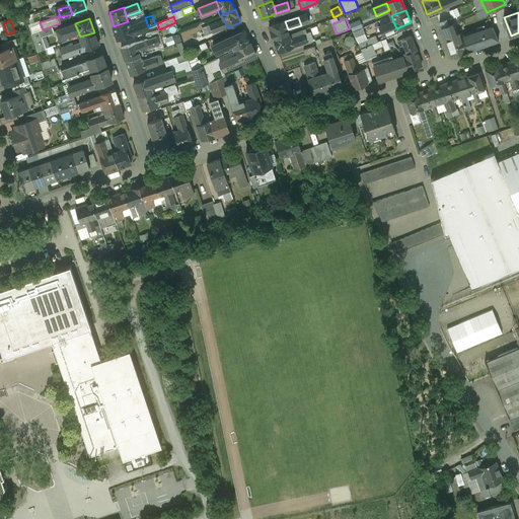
[(224,20),(210,25),(213,33),(227,27),(224,20)]
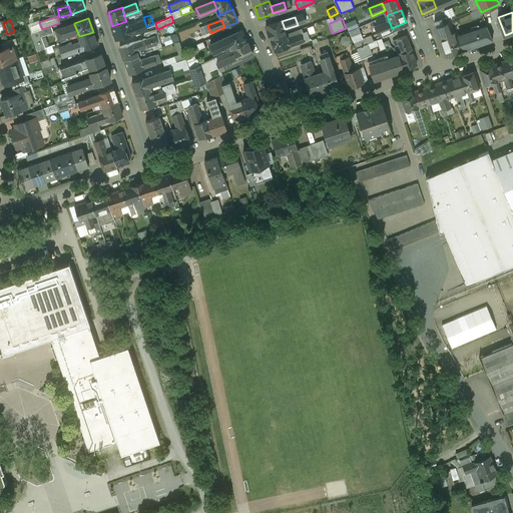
[(126,21),(112,26),(116,38),(131,33),(128,25),(126,21)]
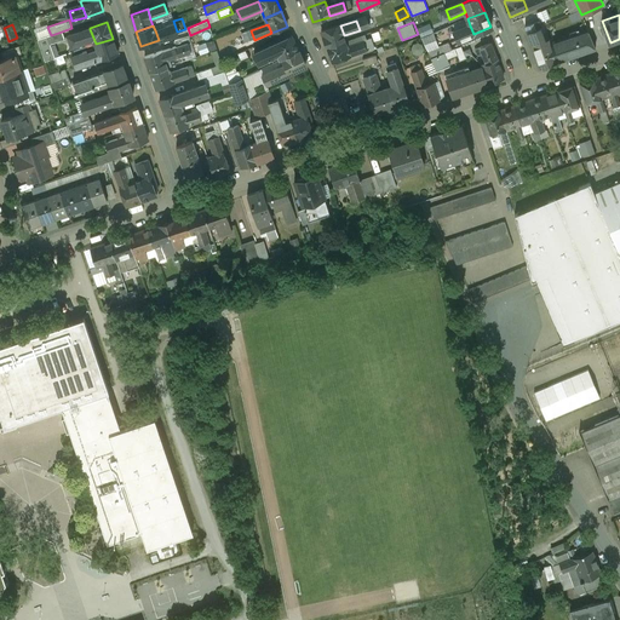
[(171,26),(155,30),(159,40),(174,34),(171,26)]
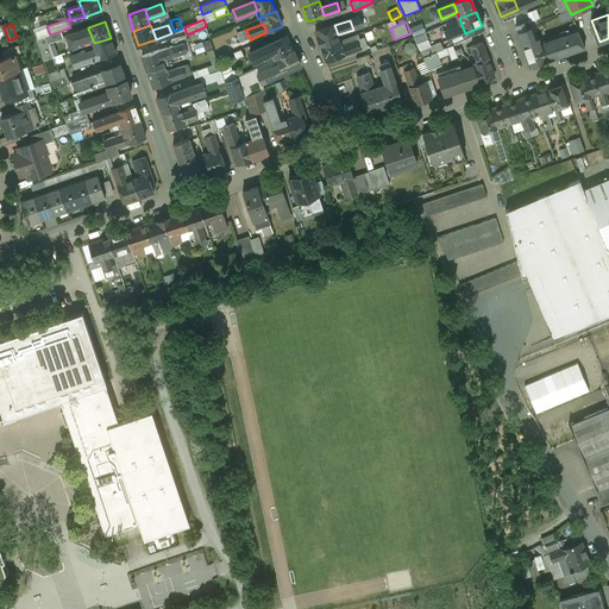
[(334,25),(316,32),(321,46),(339,41),(338,35),(334,25)]
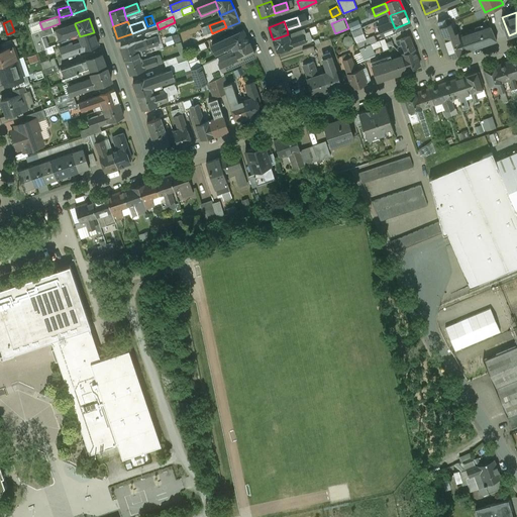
[(392,21),(380,26),(381,28),(383,33),(395,28),(392,21)]
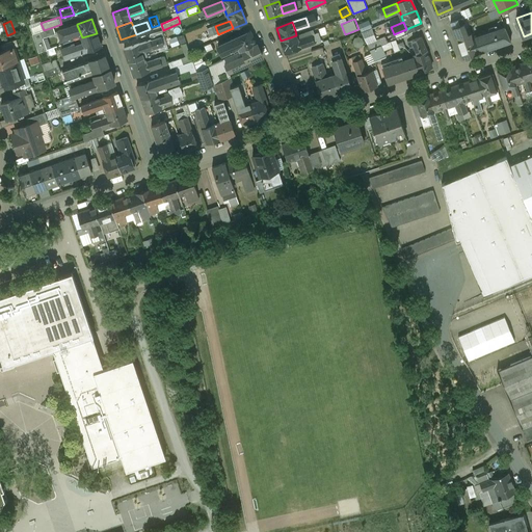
[(460,24),(453,27),(458,41),(467,37),(460,24)]
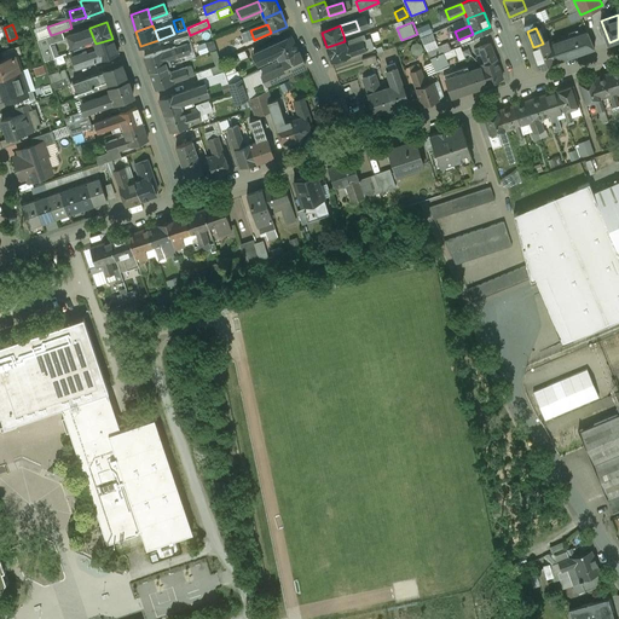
[(90,29),(76,33),(80,42),(93,38),(90,29)]
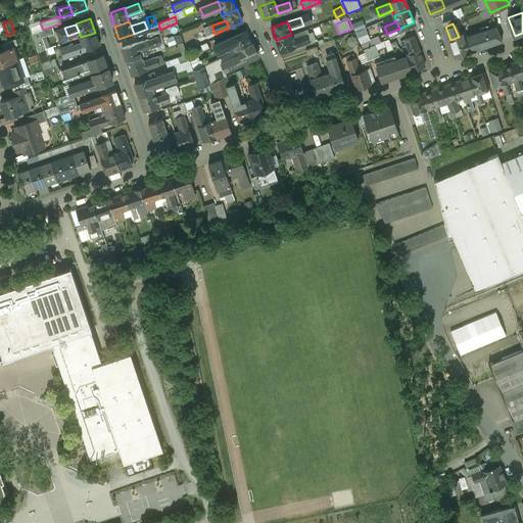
[(43,30),(39,31),(41,37),(54,33),(52,27),(43,30)]
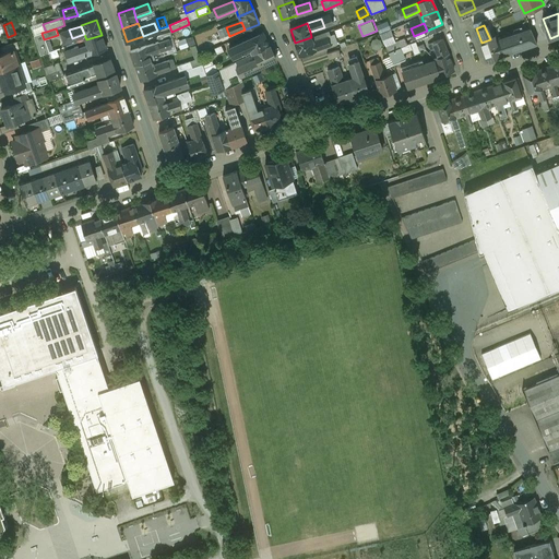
[(531,28),(496,40),(500,55),(536,43),(531,28)]
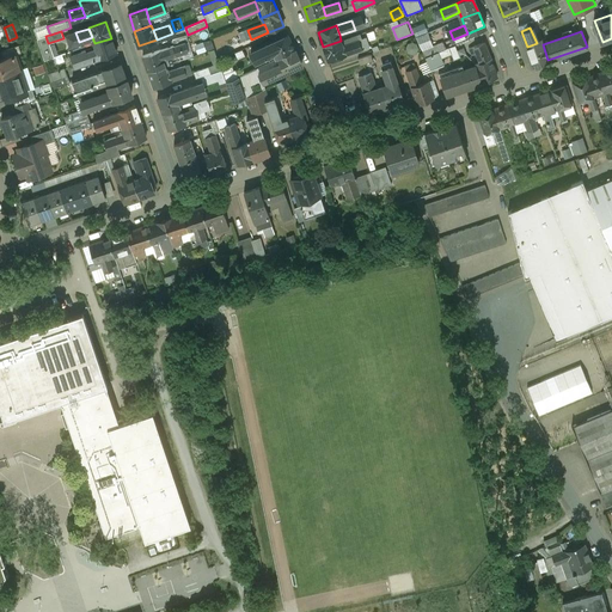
[(289,37),(271,44),(276,53),(279,59),(295,51),(289,37)]
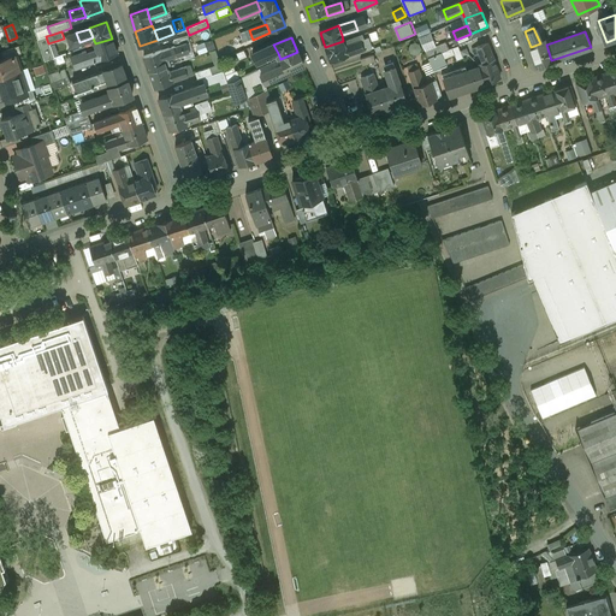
[(112,39),(95,43),(96,49),(100,59),(117,54),(112,39)]
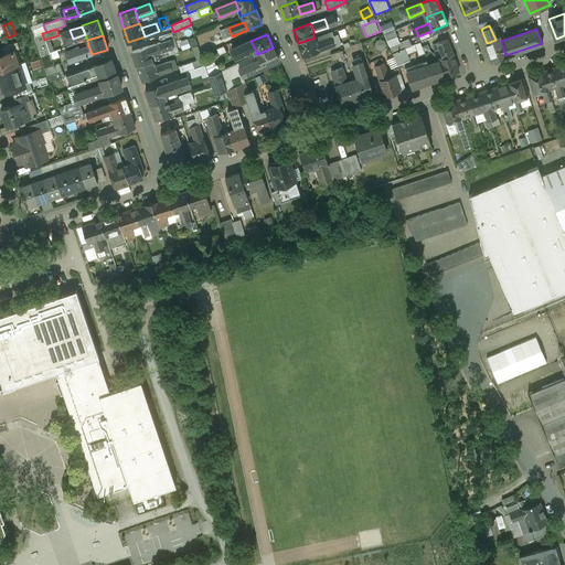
[(182,49),(198,44),(195,36),(180,41),(182,49)]
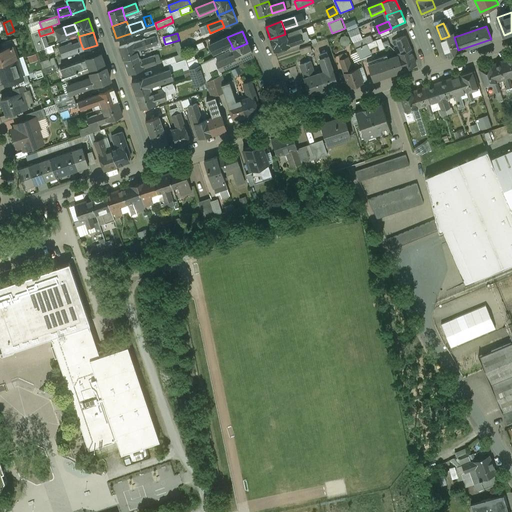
[(285,34),(270,39),(274,51),(290,46),(287,39),(285,34)]
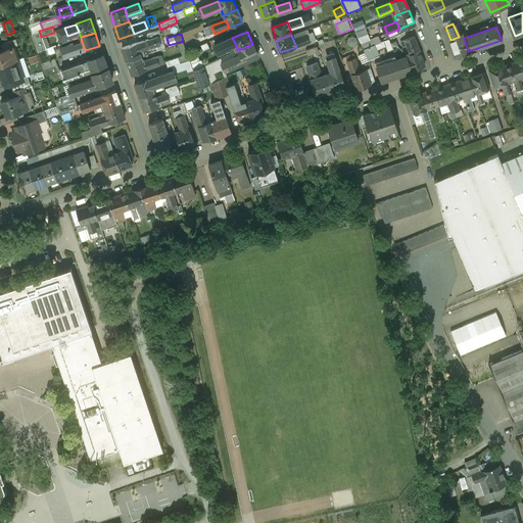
[(306,35),(293,40),(296,47),(310,43),(306,35)]
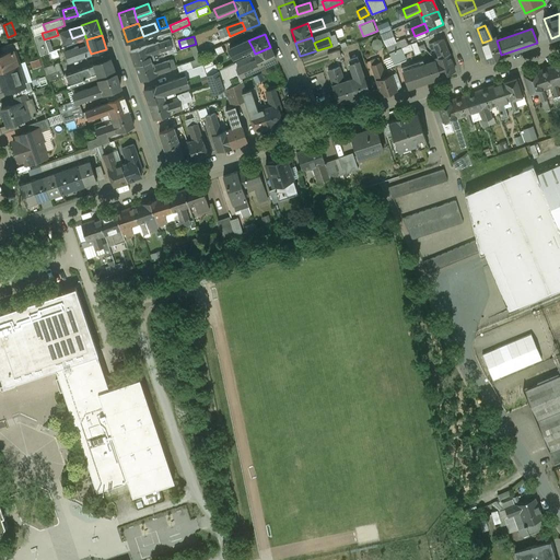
[(482,43),(481,43),(488,60),(501,55),(497,41),(497,37),(491,39),(482,43)]
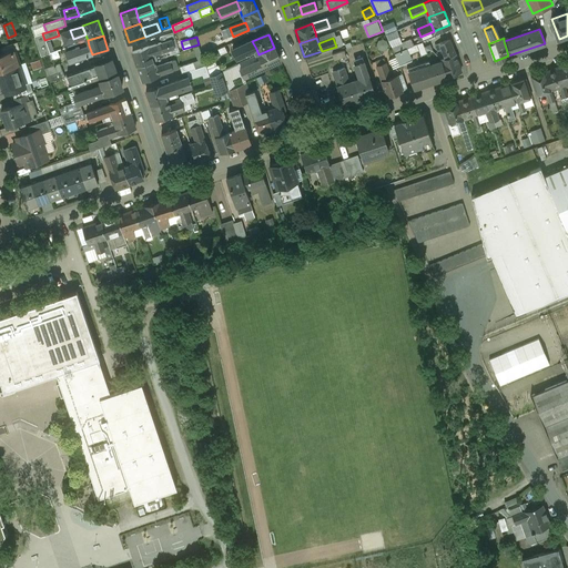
[(252,41),(237,48),(242,56),(256,49),(252,41)]
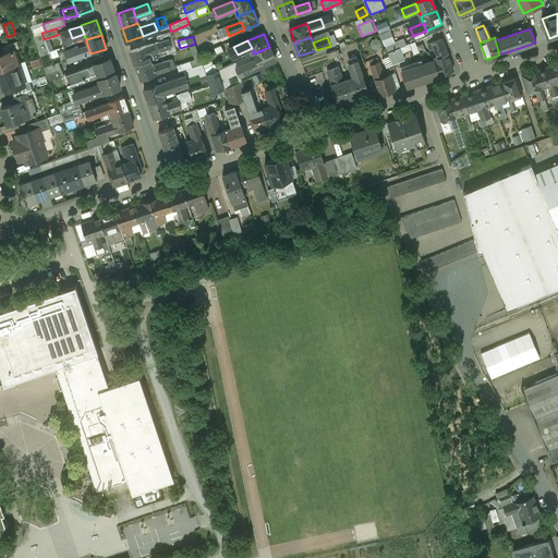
[(441,40),(433,44),(438,58),(447,55),(441,40)]
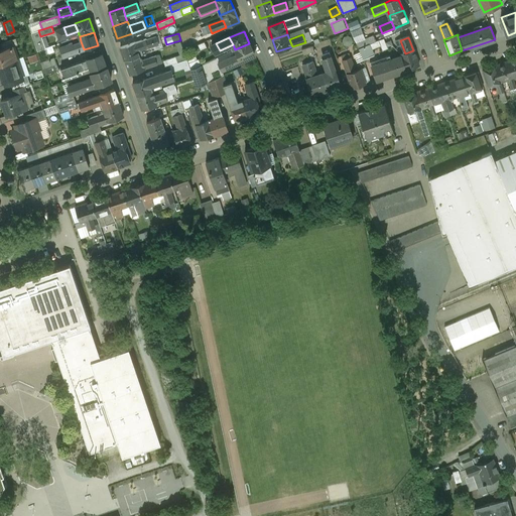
[(16,38),(1,43),(3,49),(12,45),(12,46),(18,44),(16,38)]
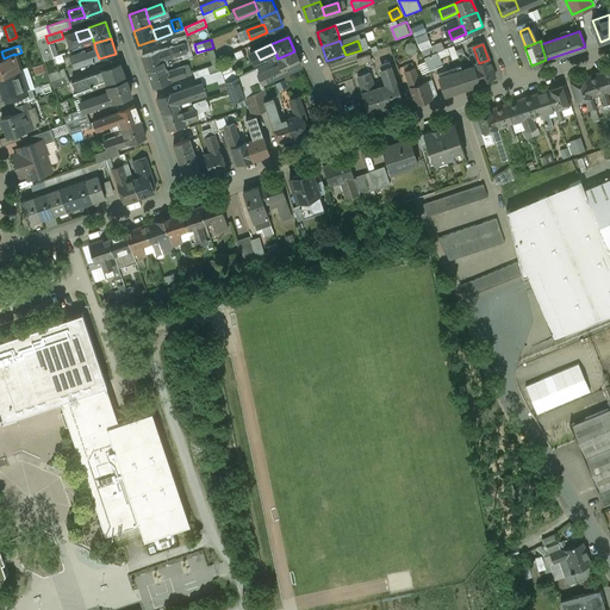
[(175,45),(160,51),(163,61),(179,55),(175,45)]
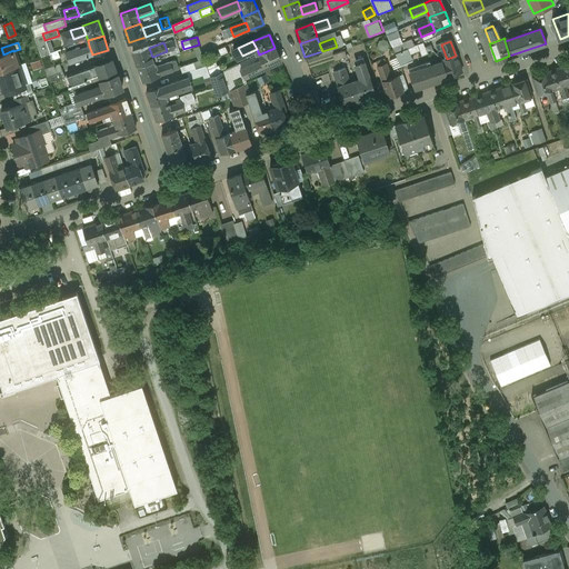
[(422,57),(418,45),(411,47),(417,59),(422,57)]
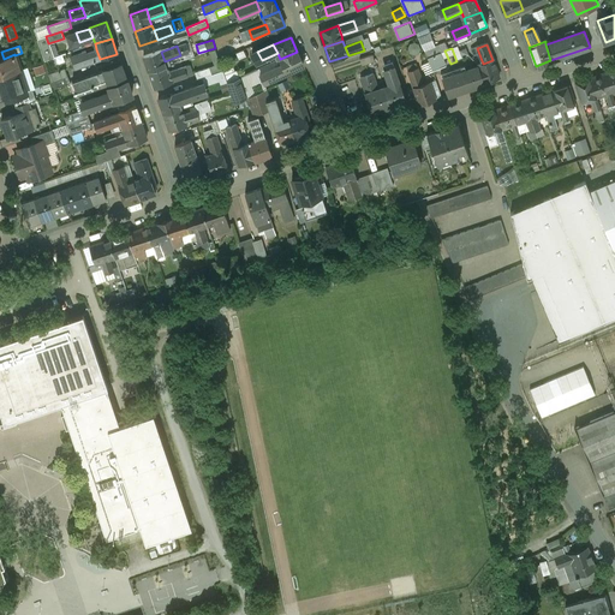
[(96,49),(83,54),(87,64),(100,59),(96,49)]
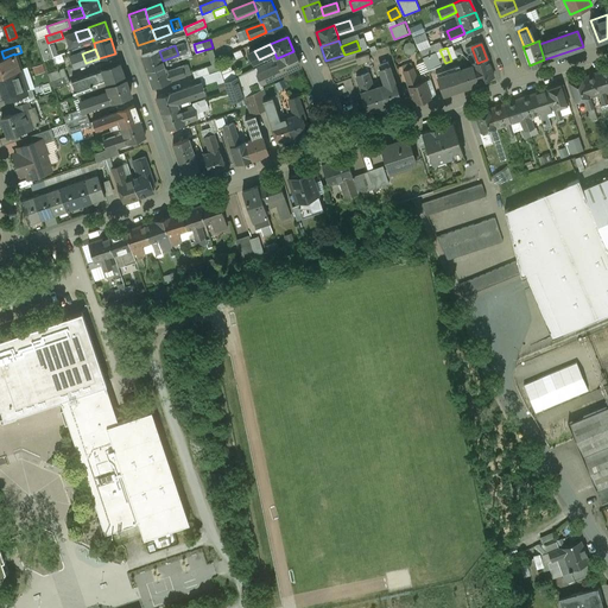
[(159,51),(143,56),(149,73),(165,67),(163,61),(159,51)]
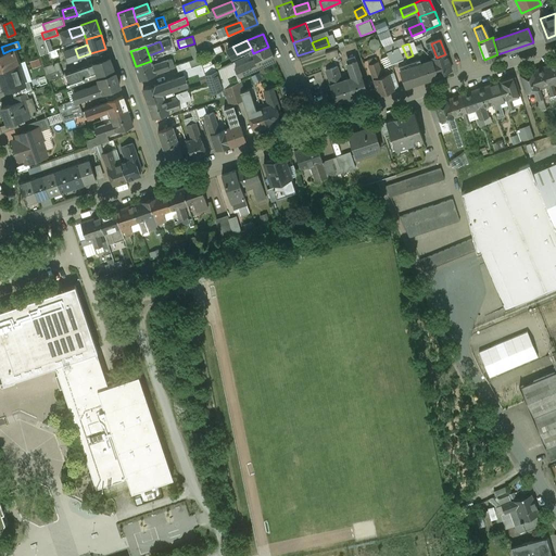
[(268,47),(253,53),(258,66),(274,59),(268,47)]
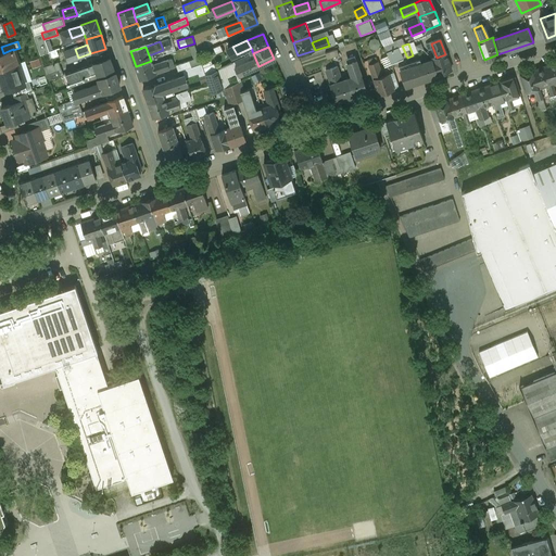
[(395,49),(387,52),(393,65),(404,61),(399,48),(395,49)]
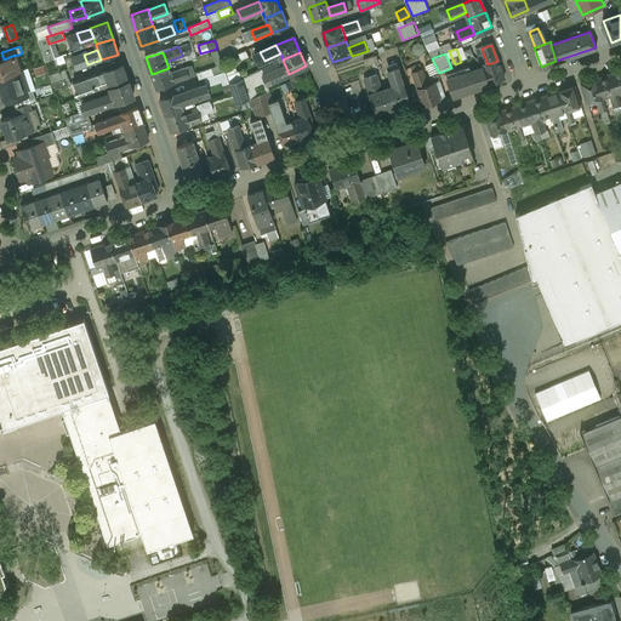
[(4,60),(0,60),(0,78),(20,72),(15,56),(15,55),(4,60)]
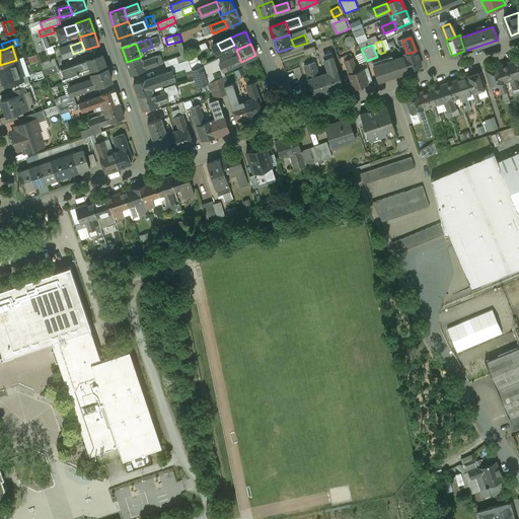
[(315,47),(304,50),(306,56),(317,52),(315,47)]
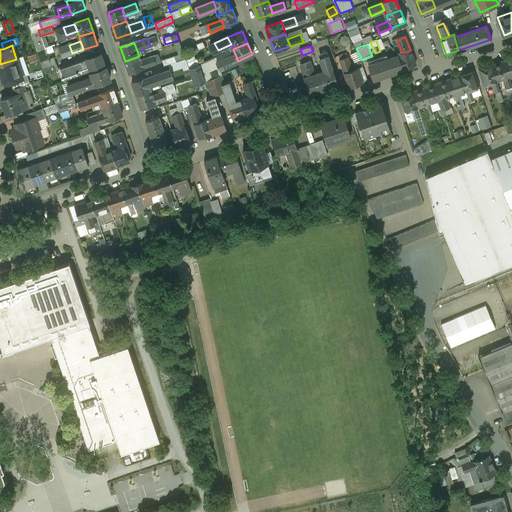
[(233,55),(217,62),(220,69),(238,61),(233,49),(231,50),(233,55)]
